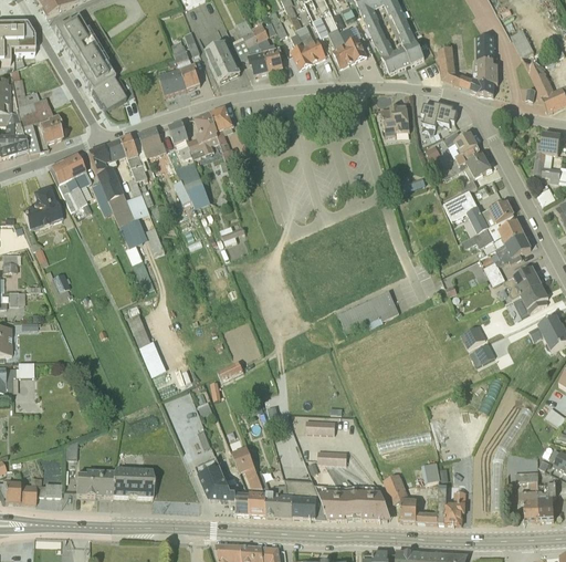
[(37,0),(46,17),(83,0),(37,0)]
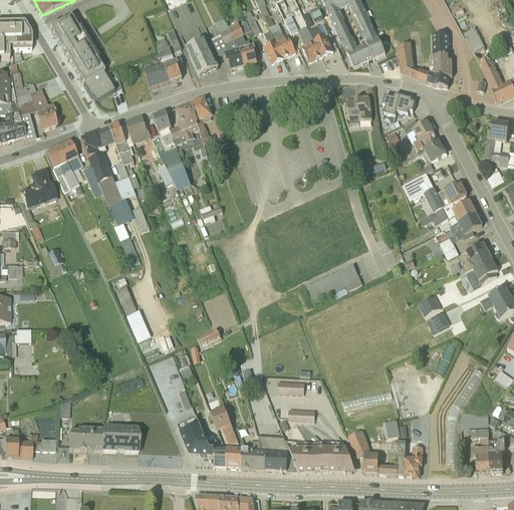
[(283,58),(296,52),(288,36),(285,37),(280,28),(276,31),(274,25),(275,25),(265,5),(266,4),(264,0),(255,0),(270,31),(283,58)]
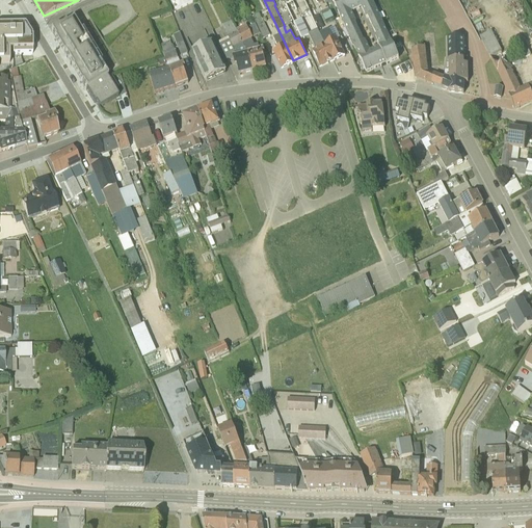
[(302,35),(317,28),(310,11),(302,15),(295,0),(289,0),(285,2),(301,35),(302,35)]
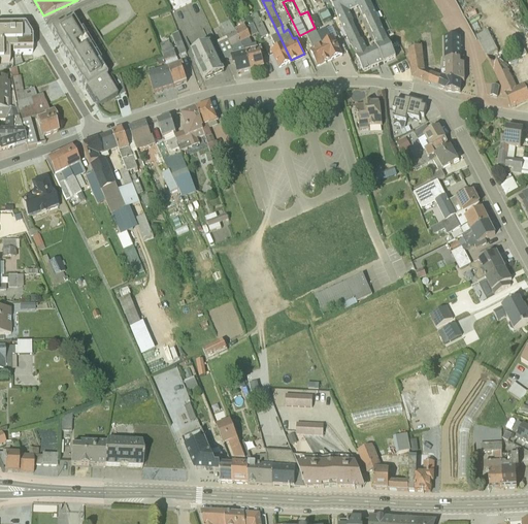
[(314,0),(315,1),(316,0),(321,9),(319,11),(324,23),(332,19),(322,0),(314,0)]
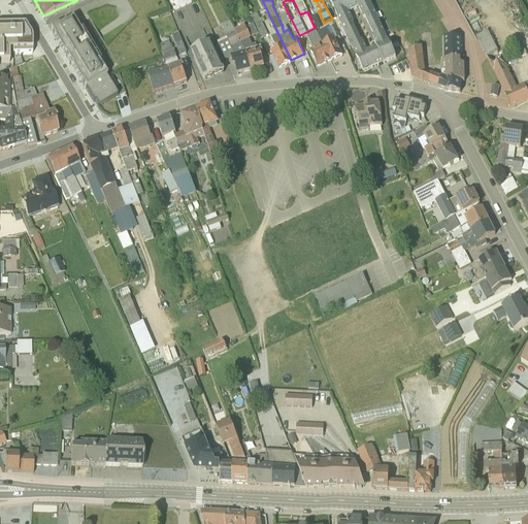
[(363,68),(364,69),(395,54),(369,0),(330,0),(363,68)]
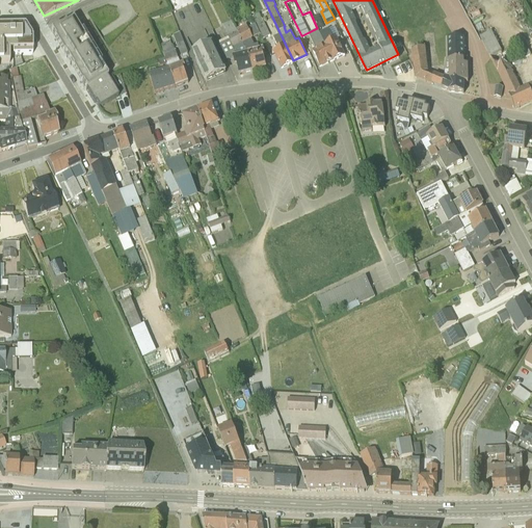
[(269,32),(259,9),(251,14),(262,36),(269,32)]
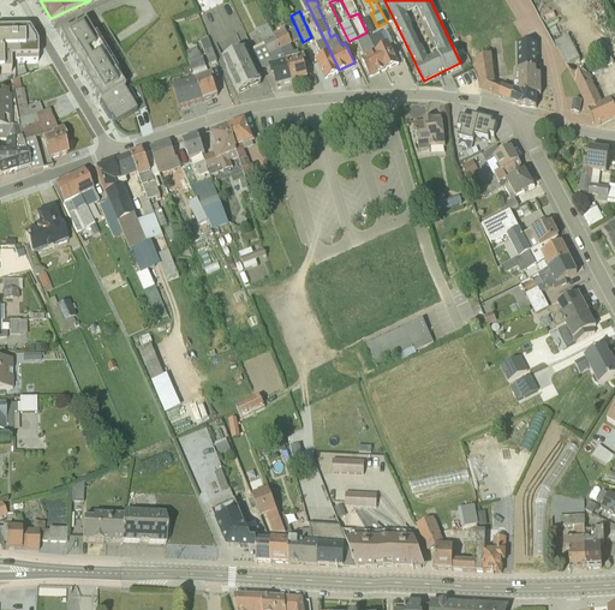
[(374,29),(368,15),(360,18),(366,33),(374,29)]
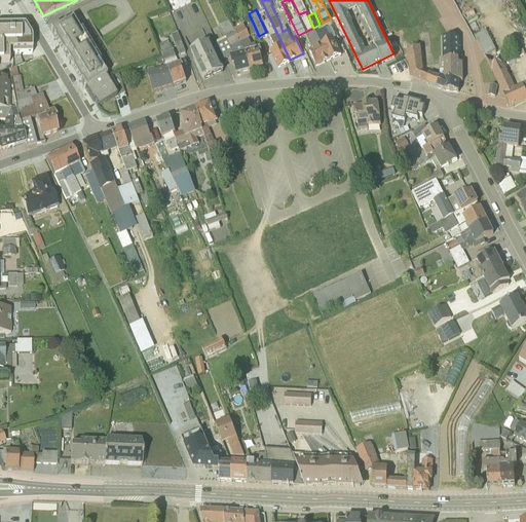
[(173,83),(186,80),(186,79),(183,69),(184,69),(185,68),(182,61),(181,60),(179,61),(171,41),(170,41),(168,38),(167,37),(167,38),(161,24),(157,25),(153,14),(148,16),(166,66),(173,83)]
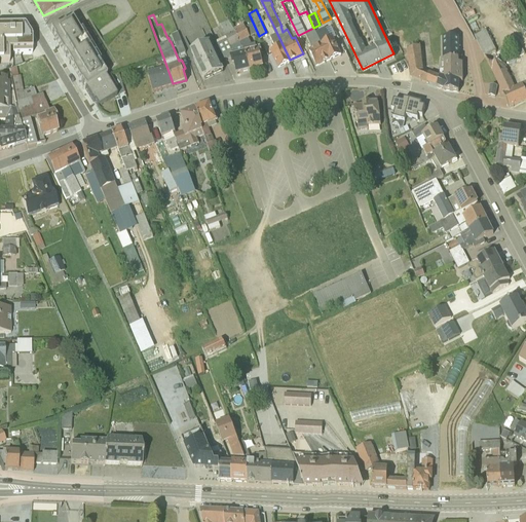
[(84,85),(105,73),(102,66),(105,64),(102,58),(104,56),(85,25),(82,26),(78,21),(75,23),(72,16),(71,17),(58,26),(57,24),(49,28),(66,53),(66,56),(84,85)]
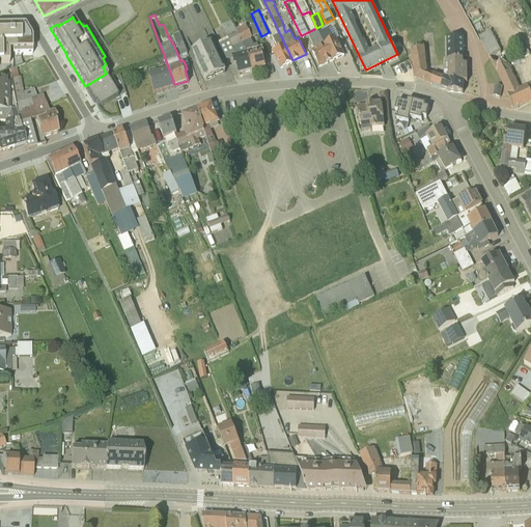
[(230,19),(222,23),(227,34),(218,39),(226,57),(232,56),(234,63),(235,63),(239,73),(241,73),(252,70),(247,51),(235,27),(230,19)]
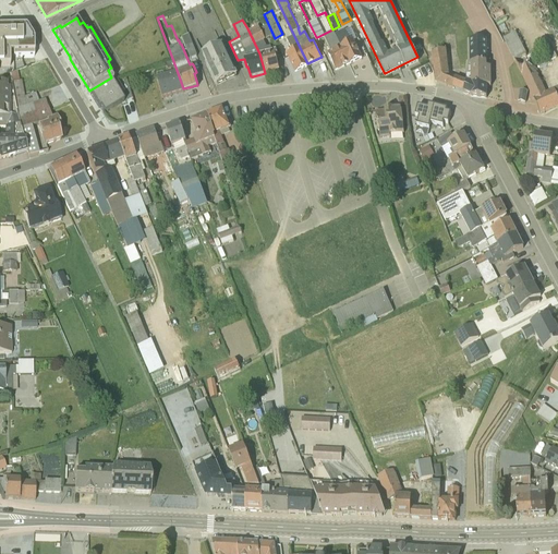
[(263,37),(265,36),(258,23),(247,28),(259,53),(265,73),(279,69),(276,59),(278,58),(276,48),(271,50),(270,44),(266,45),(263,37)]
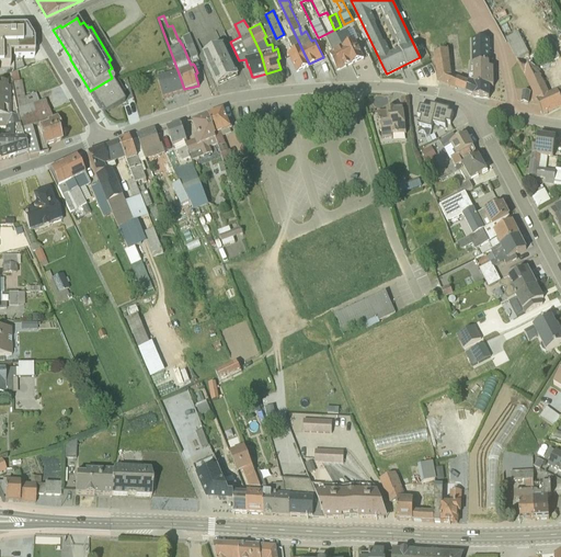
[(273,33),(268,23),(263,25),(267,36),(273,33)]
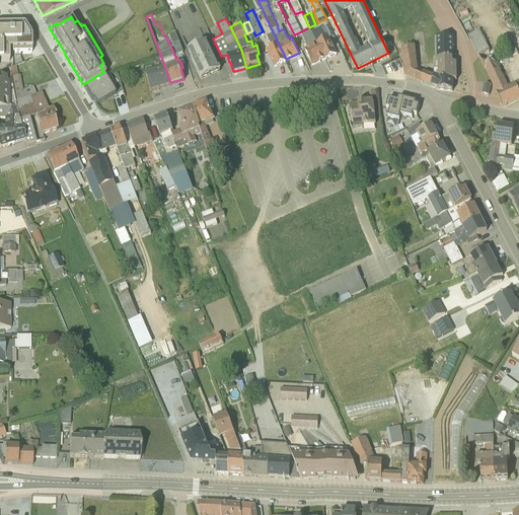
[(30,34),(23,22),(9,22),(1,22),(0,22),(0,58),(8,58),(8,46),(12,46),(12,50),(31,50),(30,34)]
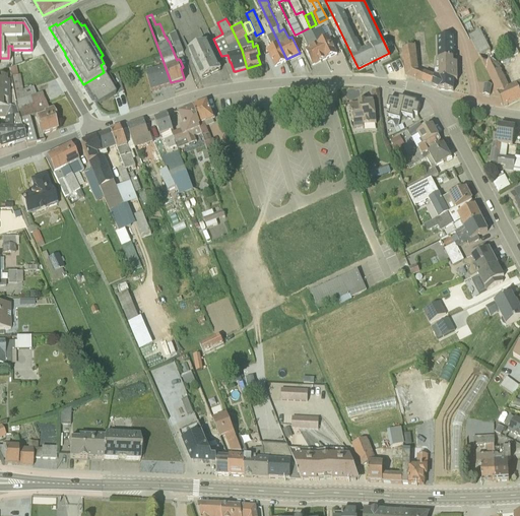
[(326,23),(322,26),(321,25),(312,29),(324,58),(337,52),(330,36),(331,35),(326,23)]
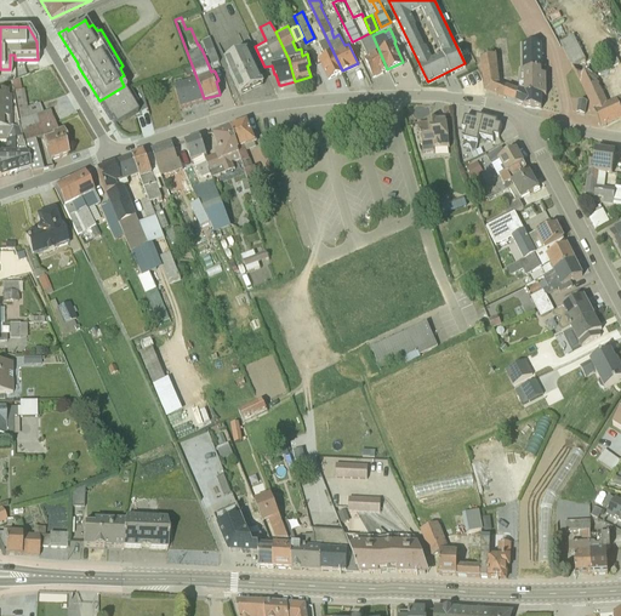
[(573,32),(559,38),(574,63),(586,57),(573,32)]
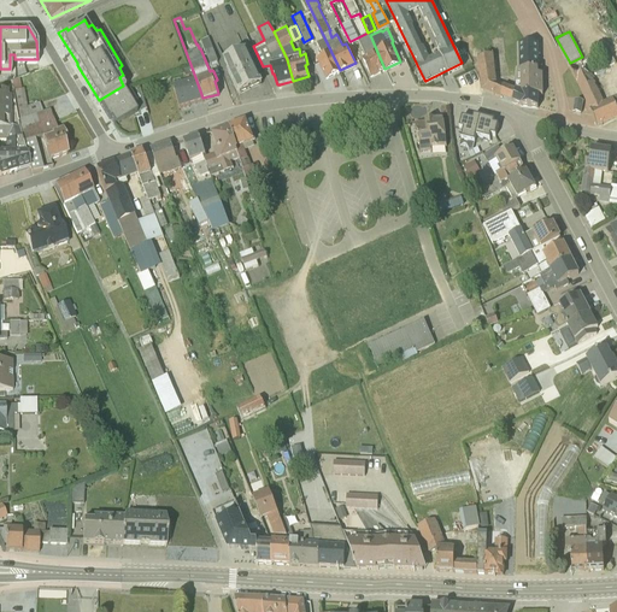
[(207,34),(200,37),(210,62),(217,58),(207,34)]
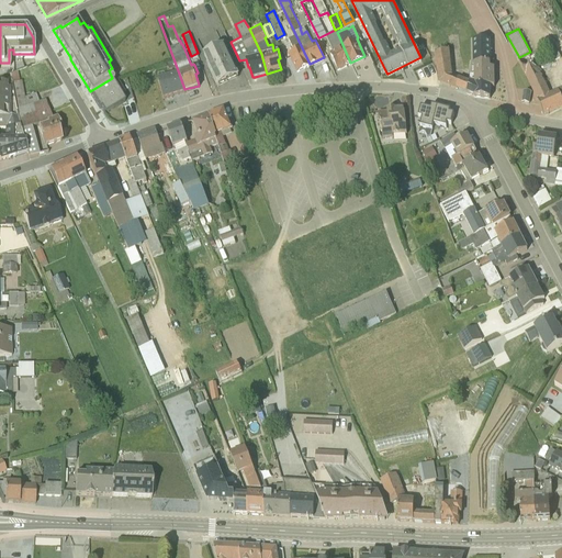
[(310,64),(295,34),(289,37),(294,48),(288,52),(296,70),(310,64)]
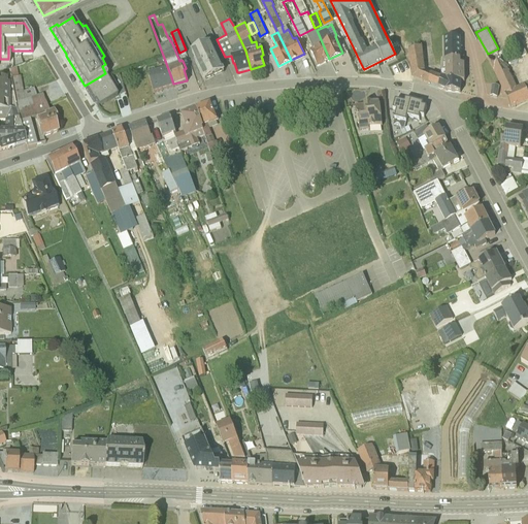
[(461,61),(460,34),(443,35),(446,87),(460,89),(461,78),(464,78),(464,61),(461,61)]
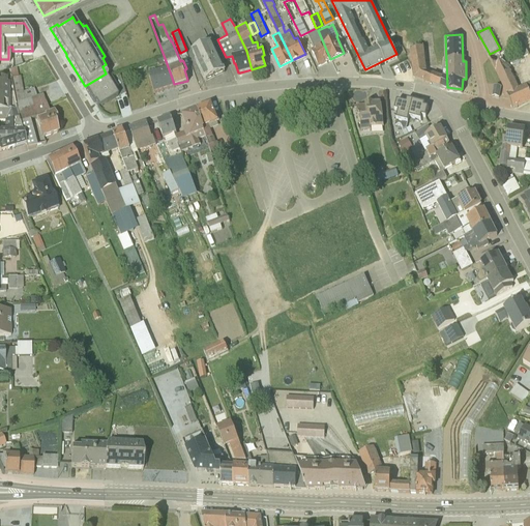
[(330,59),(321,37),(312,41),(314,46),(311,48),(318,64),(330,59)]
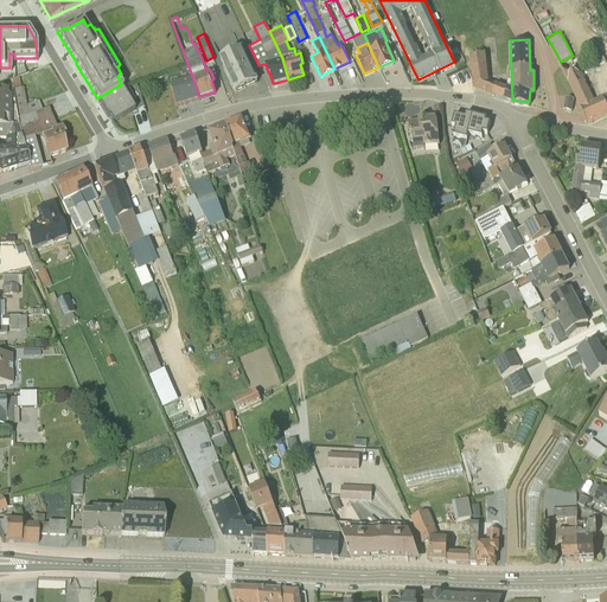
[(598,62),(605,58),(596,43),(589,46),(598,62)]
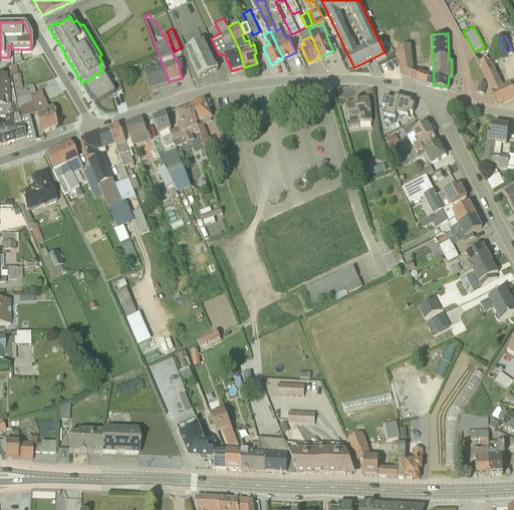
[(219,67),(205,39),(205,38),(186,48),(191,57),(190,58),(198,77),(200,76),(201,77),(217,69),(216,68),(219,67)]
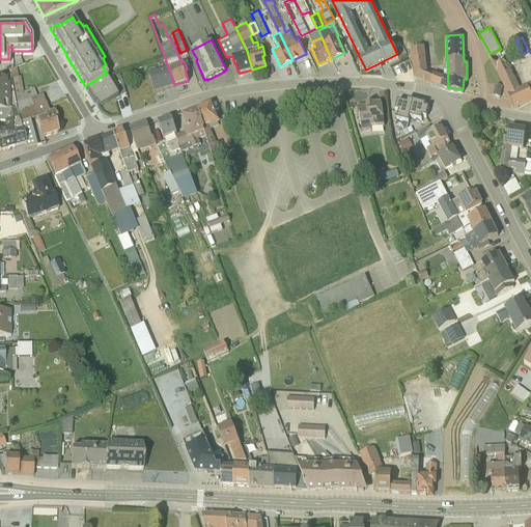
[(427,68),(423,43),(411,45),(415,74),(448,87),(447,66),(444,66),(443,74),(427,68)]
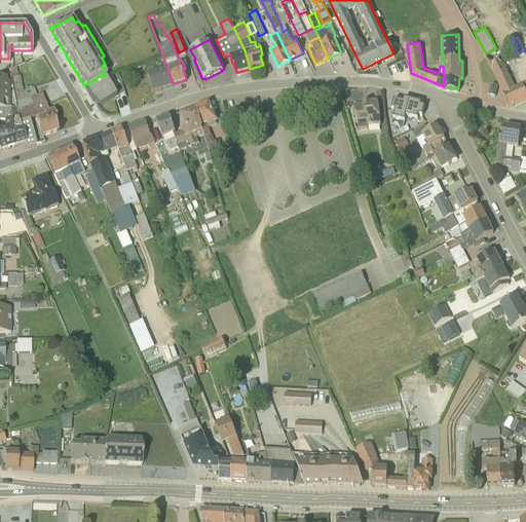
[(509,105),(525,96),(525,90),(522,81),(521,81),(515,84),(504,62),(494,57),(488,60),(509,105)]
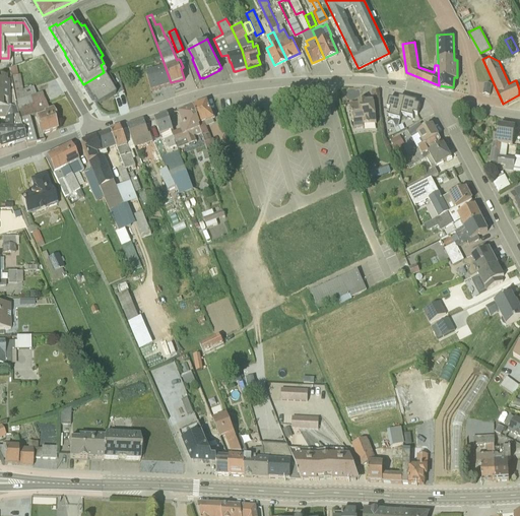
[(42,132),(56,126),(53,116),(55,116),(52,107),(48,108),(42,90),(36,92),(33,83),(22,87),(19,72),(17,72),(16,64),(8,65),(10,76),(21,126),(25,137),(35,135),(28,115),(36,113),(42,132)]
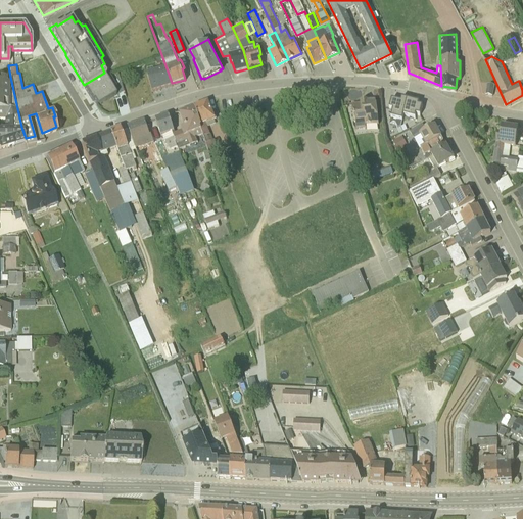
[(146,72),(152,89),(172,83),(165,65),(146,72)]
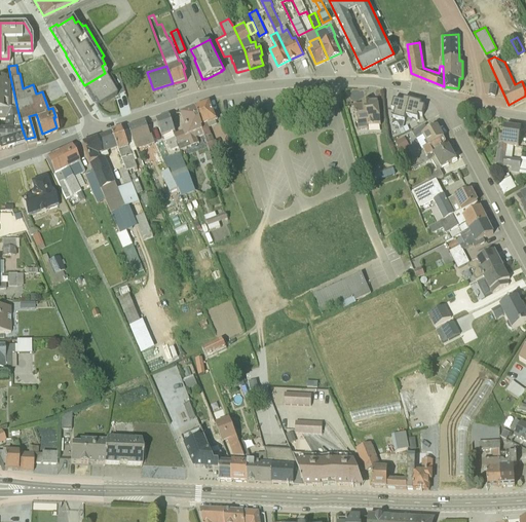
[(116,84),(110,73),(106,75),(105,73),(84,85),(92,99),(94,99),(97,102),(104,98),(105,100),(116,92),(113,86),(116,84)]
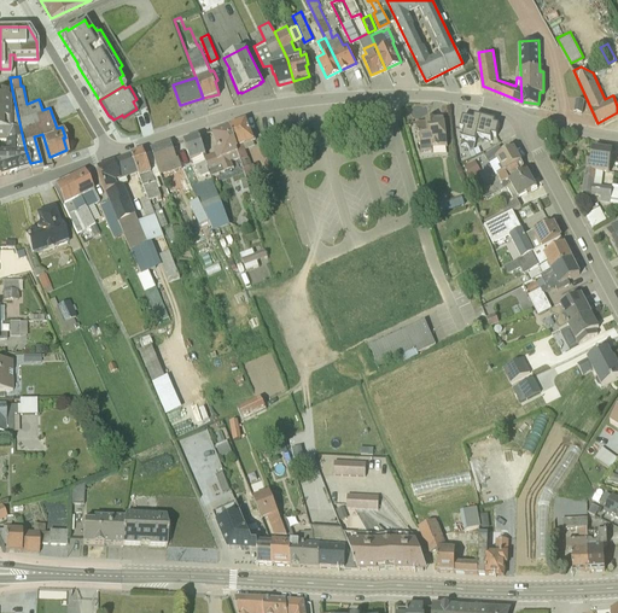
[(15,136),(22,134),(12,91),(0,89),(0,136),(5,138),(15,136)]
